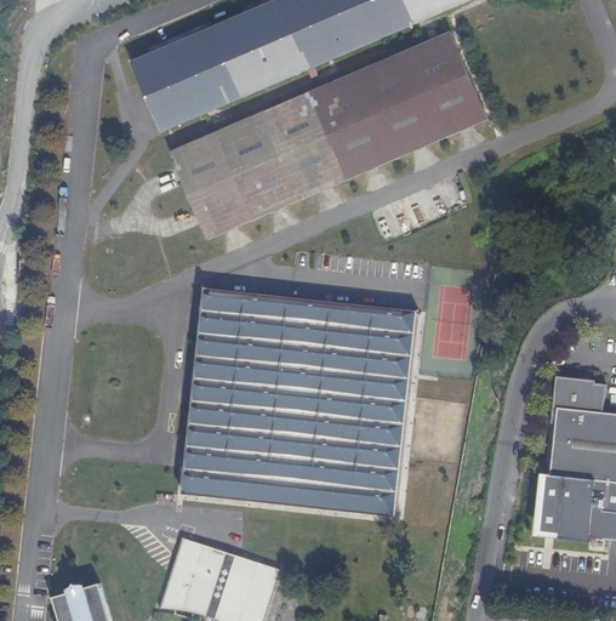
[(271,0),(129,61),(159,130),(465,0),(271,0)]
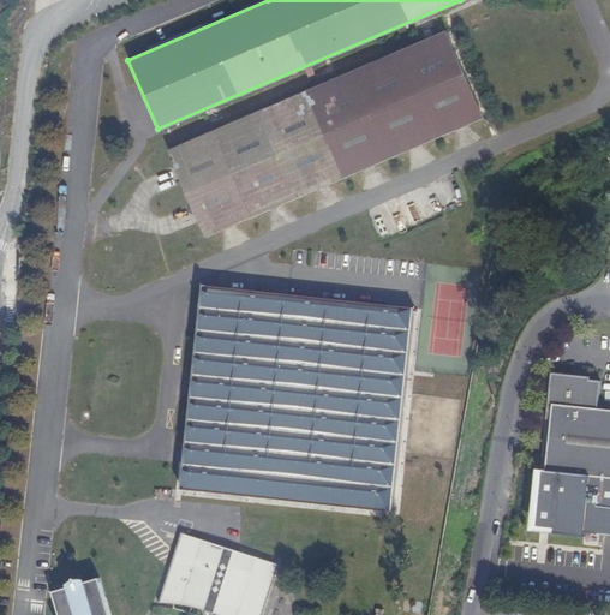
[(446,30),(166,150),(180,183),(190,204),(196,220),(203,238),(220,231),(232,226),(269,209),(280,206),(311,191),(326,185),(358,172),(370,166),(405,151),(418,145),(450,131),(465,126),(480,119),(483,118),(446,30)]
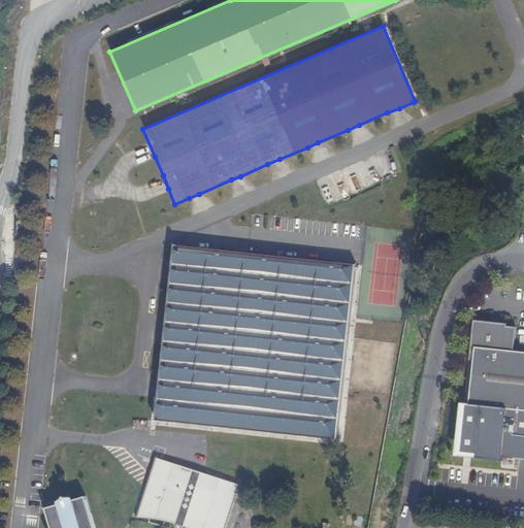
[(353,266),(171,245),(152,419),(333,439),(353,266)]
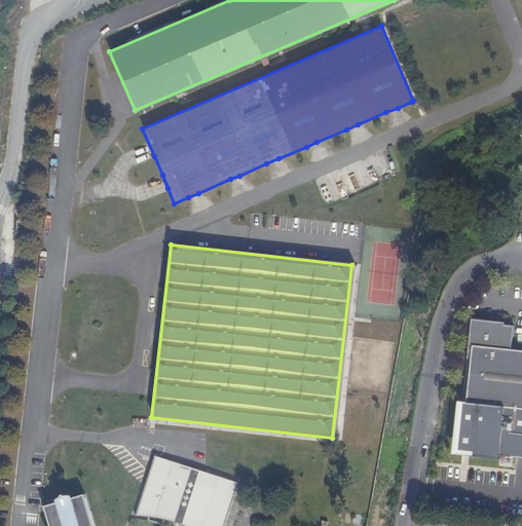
[(519,327),(507,325),(488,323),(489,318),(470,316),(467,344),(471,345),(469,358),(463,401),(521,408),(521,350),(516,350),(519,327)]
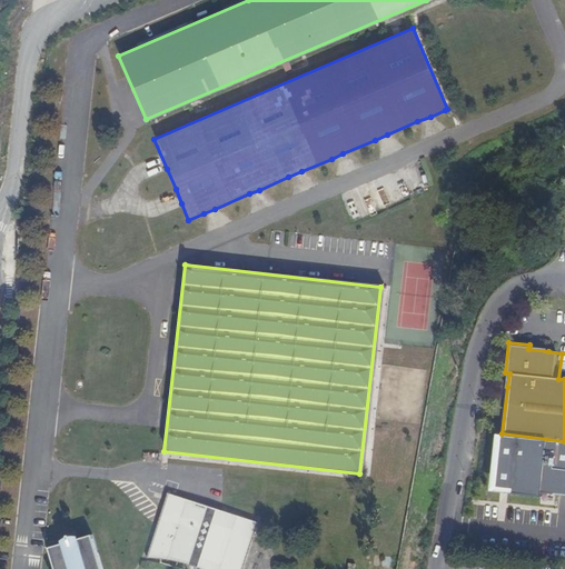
[(237,568),(253,522),(164,493),(144,558),(148,559),(168,561),(187,566),(197,568),(237,568)]
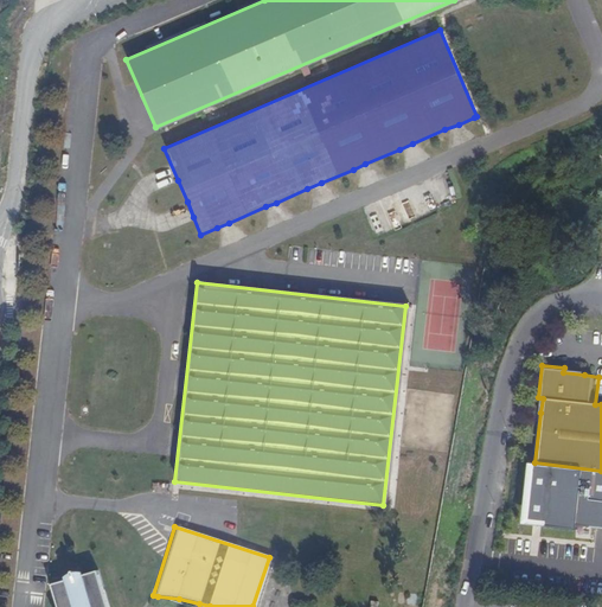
[(104,606),(94,572),(76,576),(75,572),(65,575),(66,579),(47,585),(55,606),(104,606)]
